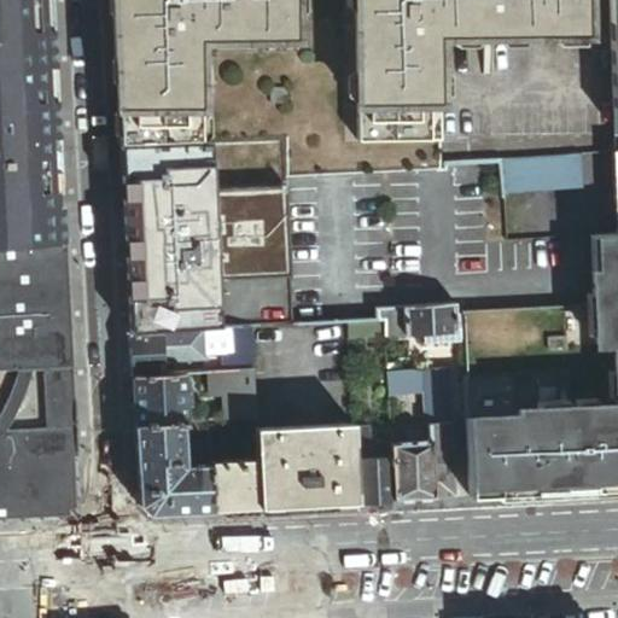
[(0,0),(0,250),(65,248),(52,0),(0,0)]
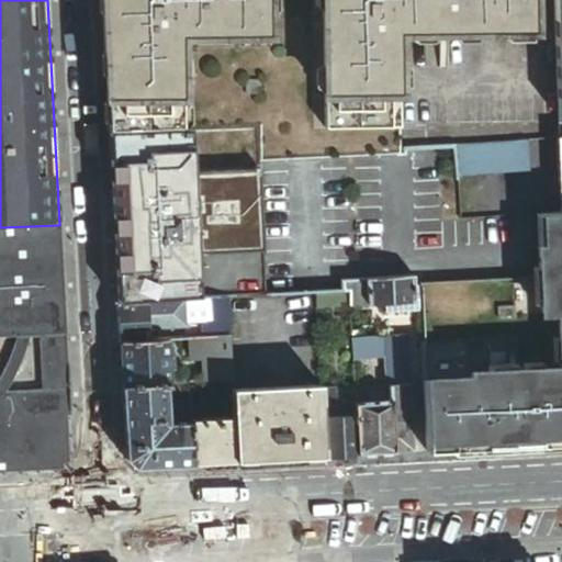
[(182,35),(269,34),(268,0),(103,0),(111,132),(183,130),(182,35)]
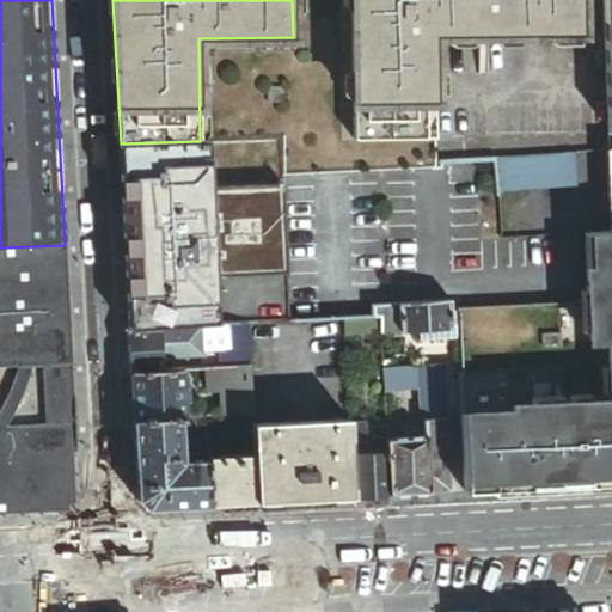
[(352,0),(354,138),(440,136),(439,37),(582,35),(581,0),(352,0)]
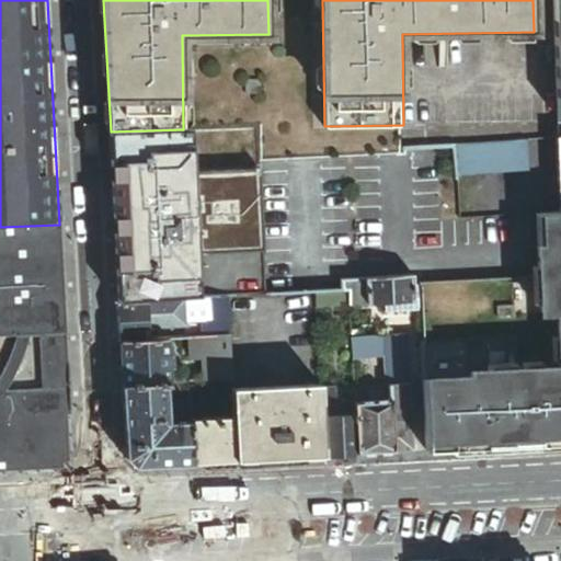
[(264,252),(260,127),(192,129),(198,256),(264,252)]
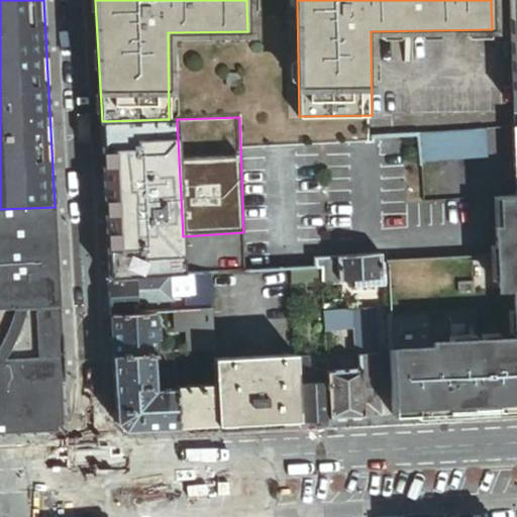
[(183,236),(177,119),(172,119),(169,119),(102,121),(110,281),(134,280),(170,278),(185,277),(183,236)]
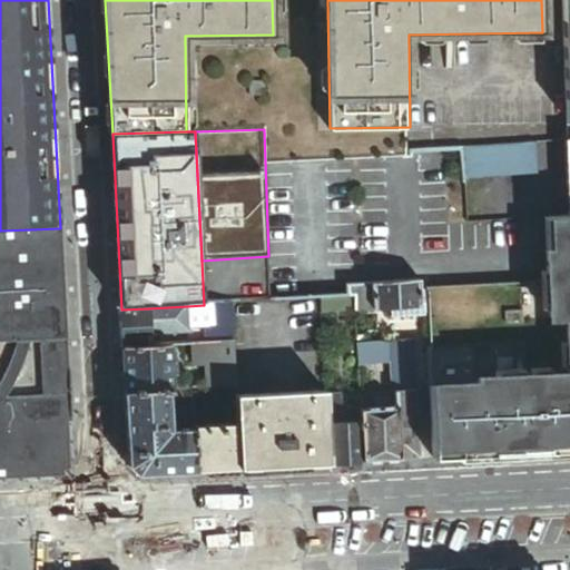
[(543,174),(542,144),(462,148),(464,177),(543,174)]
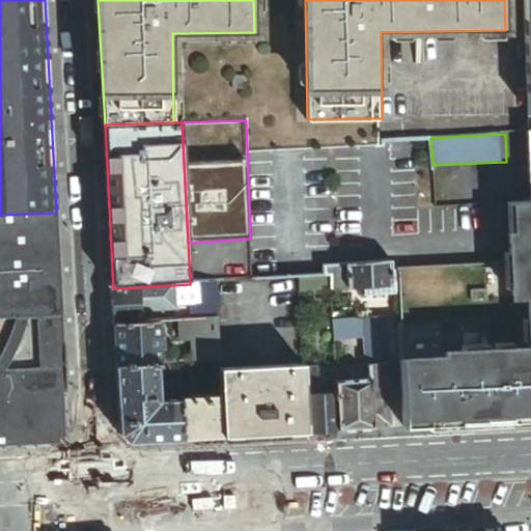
[(530,201),(505,203),(507,263),(402,268),(397,272),(397,286),(398,296),(404,427),(530,420),(530,201)]
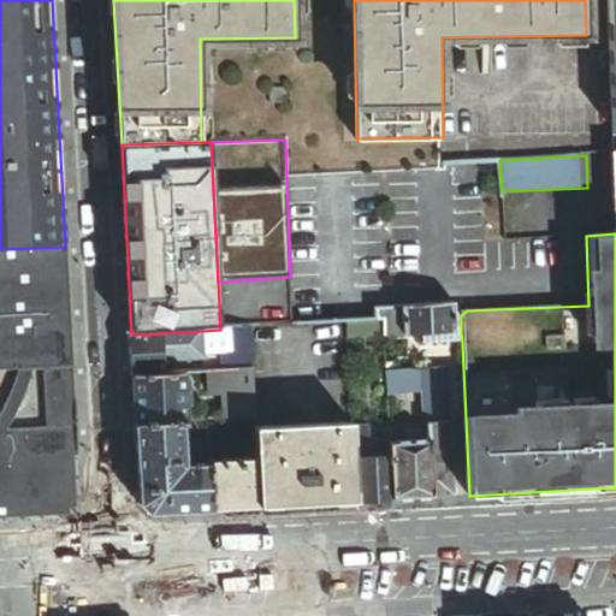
[(0,515),(59,514),(58,505),(64,505),(64,501),(69,501),(69,495),(75,495),(73,461),(76,461),(65,247),(0,249),(0,515)]
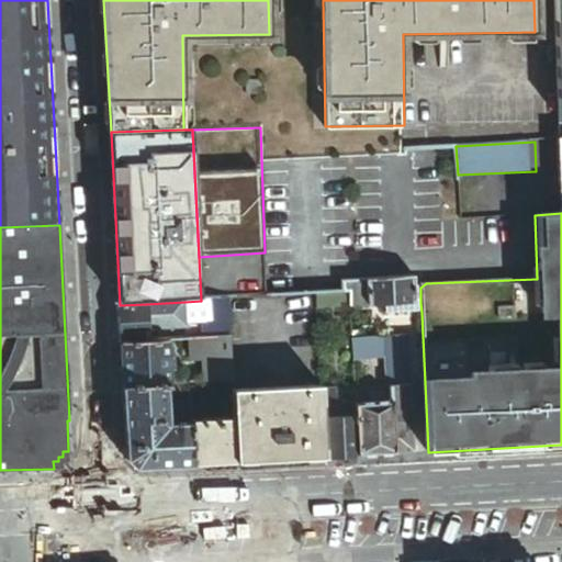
[(417,302),(416,280),(346,282),(346,293),(352,293),(352,301),(352,305),(386,304),(417,302)]
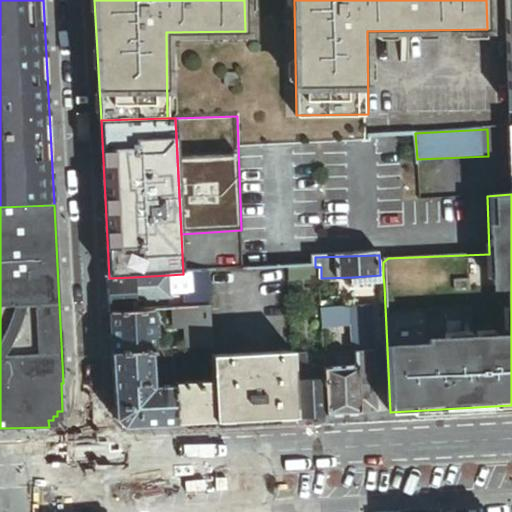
[(321,274),(321,267),(315,267),(291,269),(292,279),(305,279),(305,275),(321,274)]
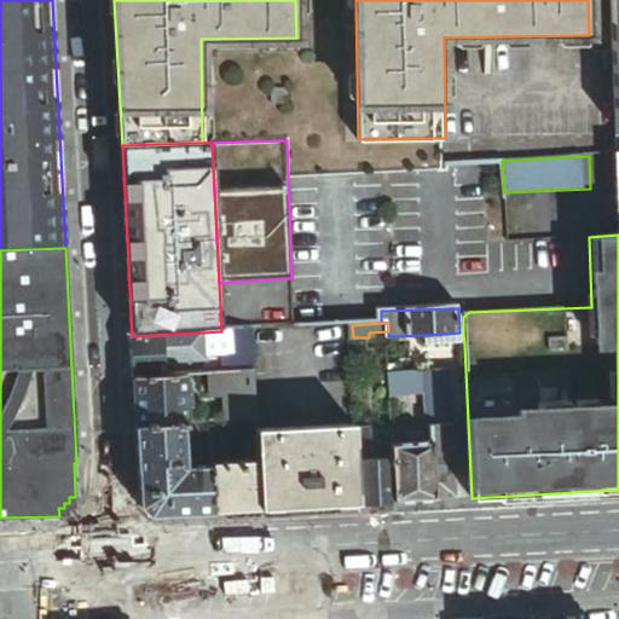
[(225,358),(226,372),(255,371),(253,330),(236,331),(237,357),(225,358)]
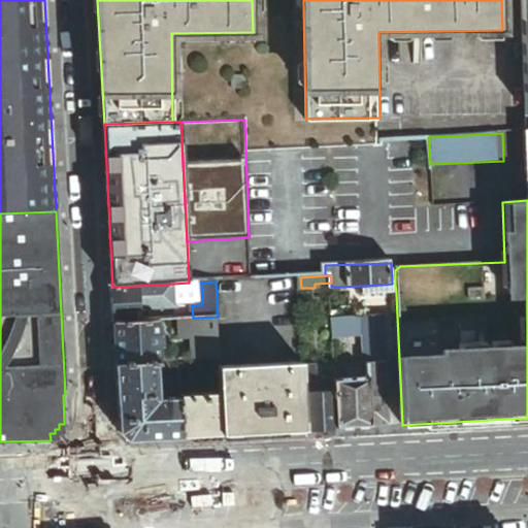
[(189,283),(173,284),(174,293),(175,306),(192,305),(202,304),(201,283),(189,283)]
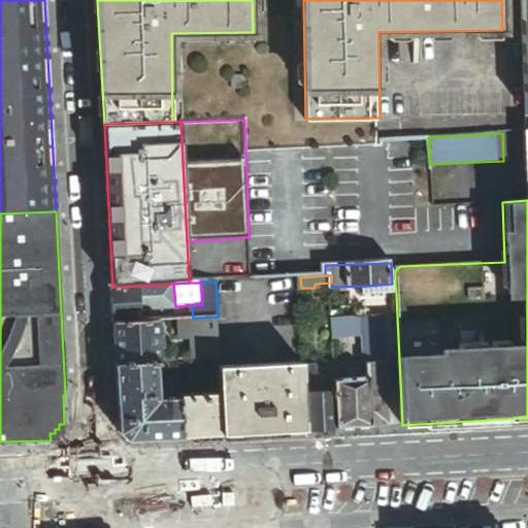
[(173,284),(137,286),(137,295),(142,294),(174,293),(173,284)]
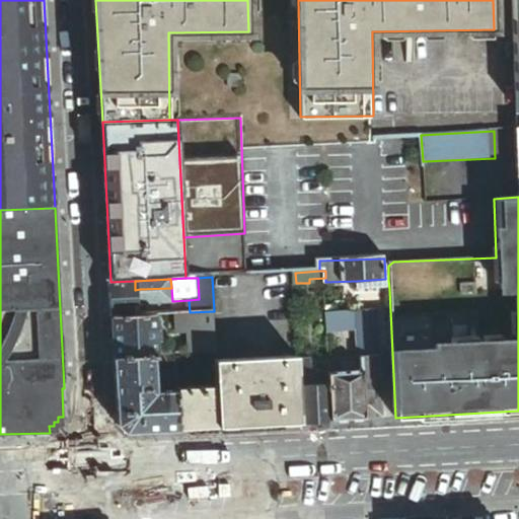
[(357,290),(389,289),(388,280),(385,279),(357,281),(357,290)]
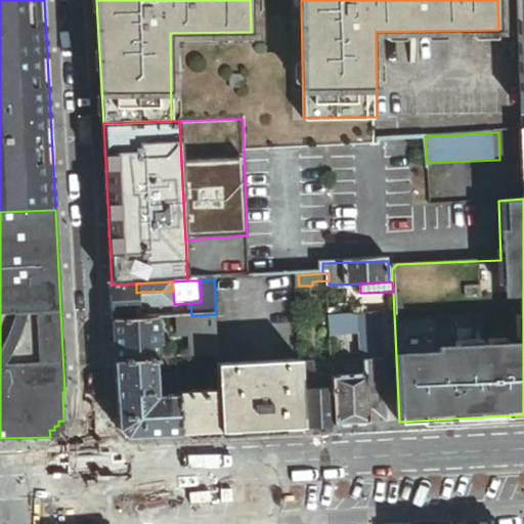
[(136,293),(136,284),(112,285),(114,318),(114,319),(132,318),(132,307),(137,307),(137,300),(136,293)]
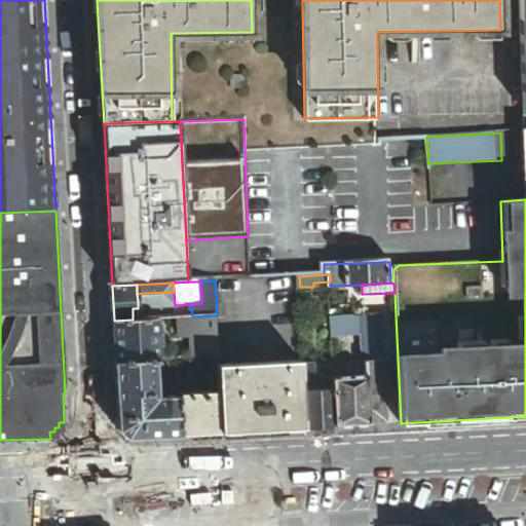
[(175,305),(174,292),(142,293),(143,301),(138,301),(138,308),(175,307),(175,305)]
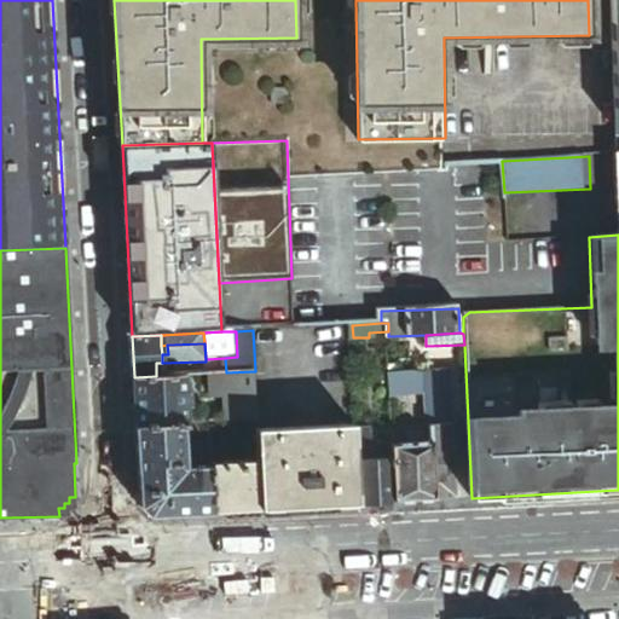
[(451,382),(450,370),(426,371),(427,382),(451,382)]
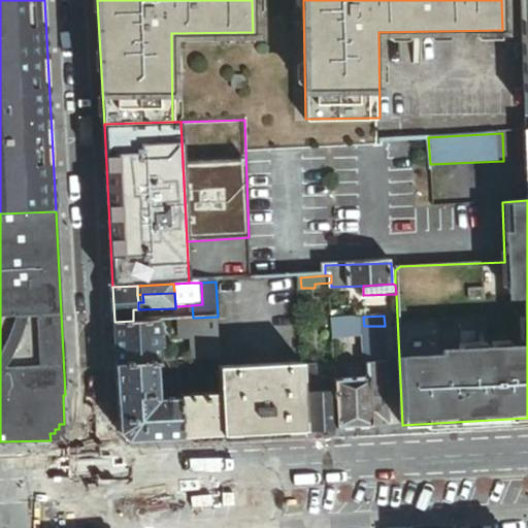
[(219,335),(218,317),(193,318),(179,318),(180,337),(219,335)]
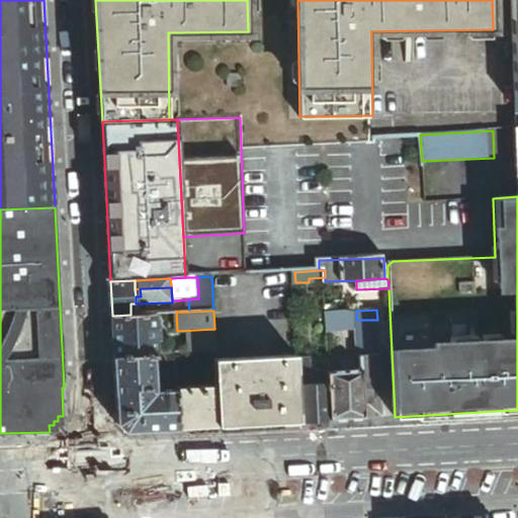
[(327,312),(327,331),(357,330),(357,320),(356,311),(327,312)]
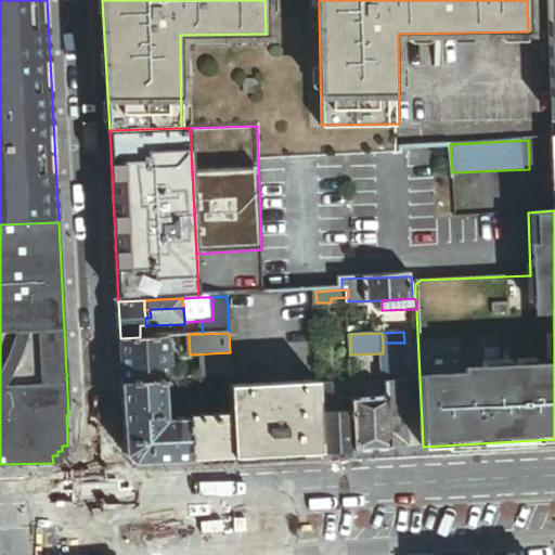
[(168,335),(140,337),(120,338),(123,381),(163,379),(169,378),(169,365),(171,365),(171,353),(168,353),(168,335)]
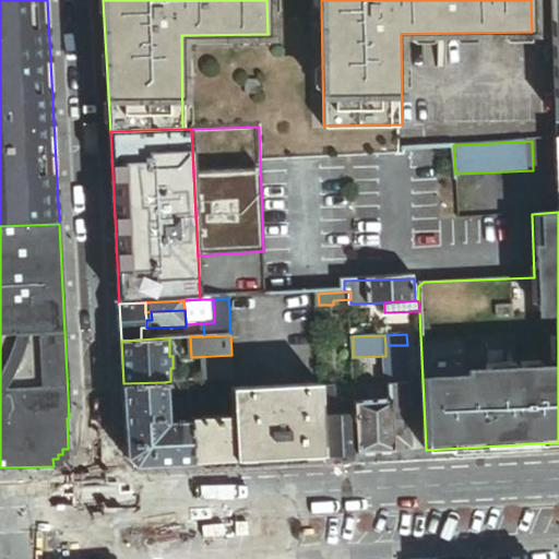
[(408,378),(407,345),(385,345),(385,356),(387,379),(394,378),(408,378)]
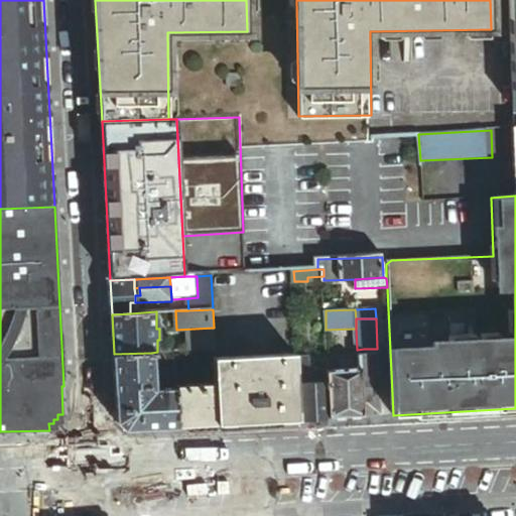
[(378,371),(377,360),(364,360),(364,349),(357,350),(358,370),(360,370),(360,372),(378,371)]
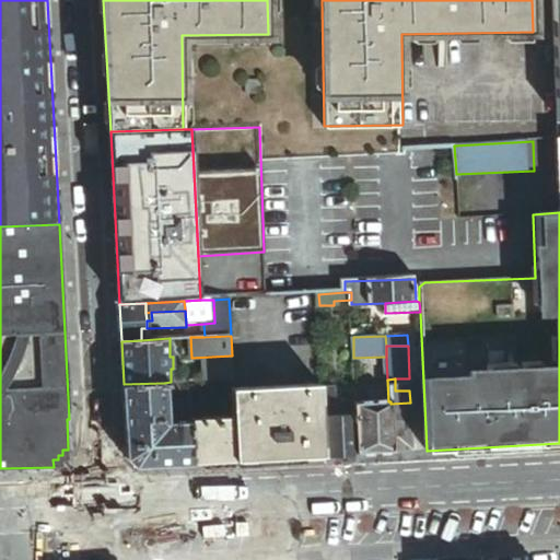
[(409,391),(409,378),(395,378),(395,391),(409,391)]
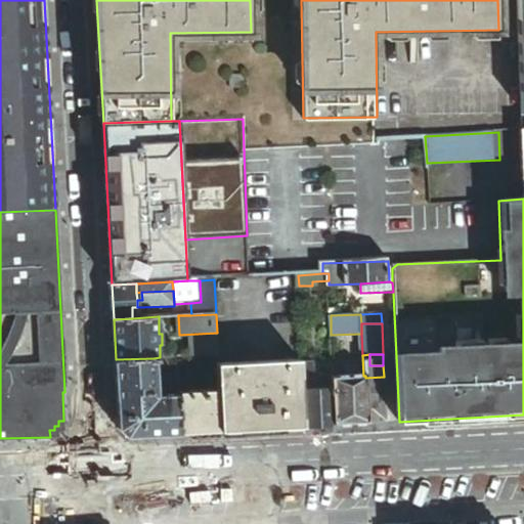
[(178,368),(177,357),(160,357),(154,358),(155,369),(178,368)]
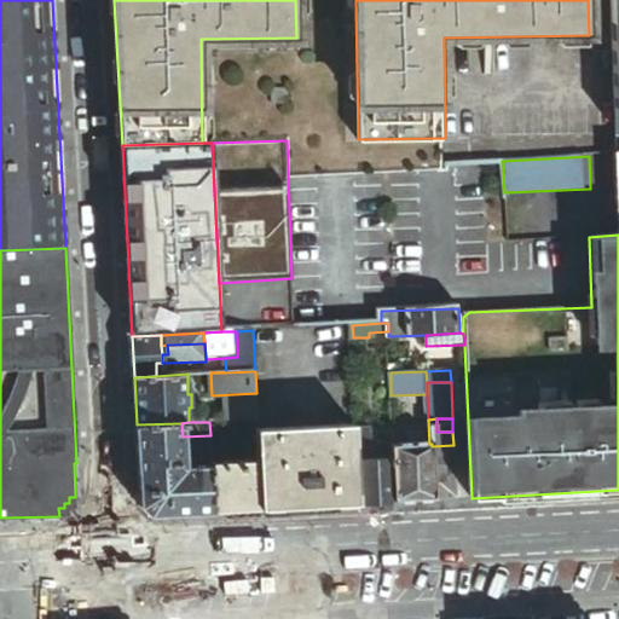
[(183,437),(181,423),(137,424),(142,505),(150,515),(214,512),(212,466),(195,467),(190,472),(186,472),(183,469),(181,466),(184,462),(183,437)]
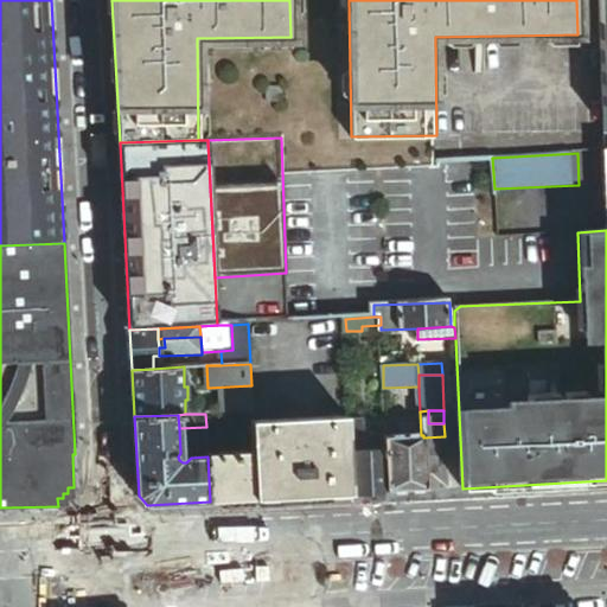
[(350,441),(350,416),(254,422),(255,452),(257,499),(350,494),(347,441),(350,441)]
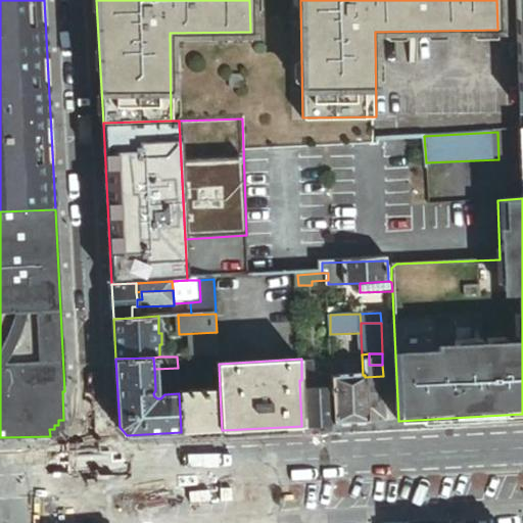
[(332,377),(332,387),(334,424),(367,423),(365,377),(365,375),(363,375),(332,377)]
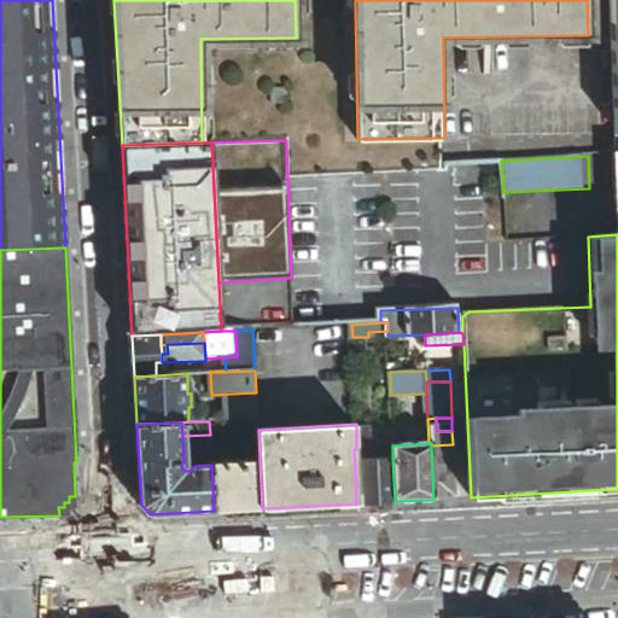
[(433,500),(455,499),(453,444),(431,445),(433,500)]
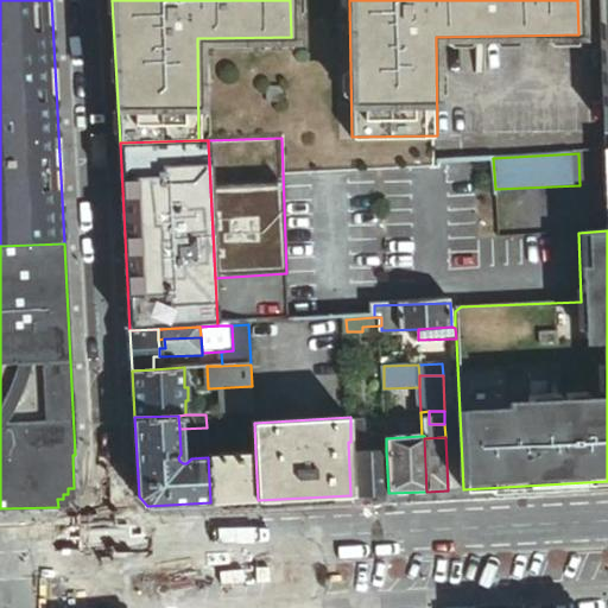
[(388,493),(386,450),(360,451),(352,451),(353,494),(388,493)]
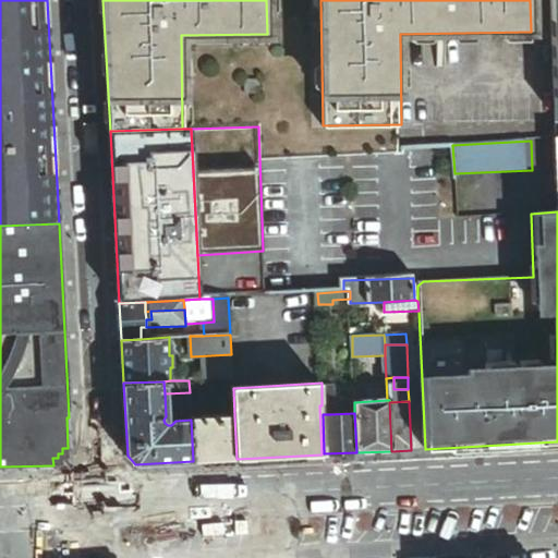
[(217,460),(237,459),(234,415),(215,416),(191,417),(191,420),(193,461),(217,460)]
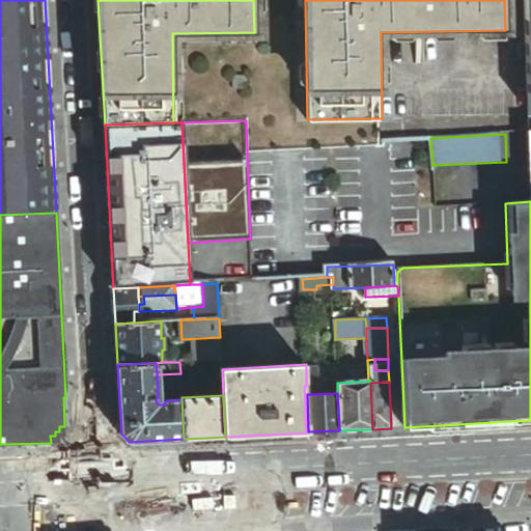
[(0,448),(68,445),(65,397),(63,397),(64,426),(59,426),(59,431),(55,431),(55,436),(50,436),(51,443),(0,444),(0,448)]
